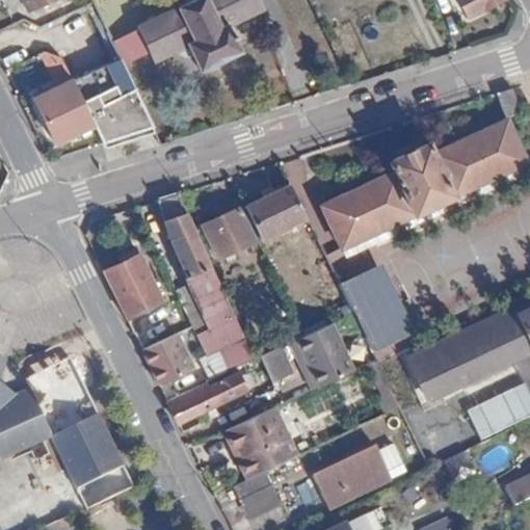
[(16,0),(25,17),(57,0),(16,0)]
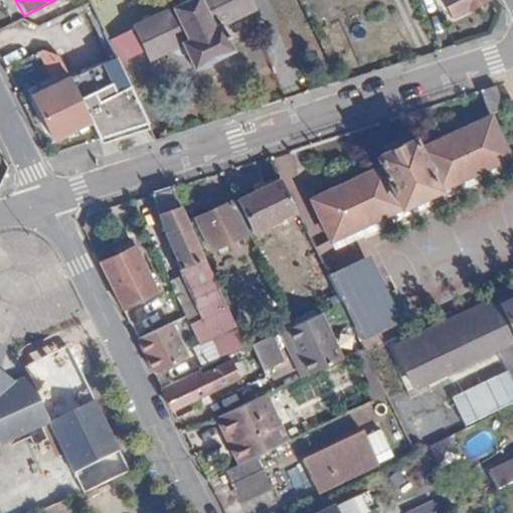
[(182,0),(132,25),(134,35),(126,39),(135,55),(146,51),(150,60),(169,50),(176,55),(185,56),(192,69),(233,51),(219,24),(251,8),(247,0),(182,0)]
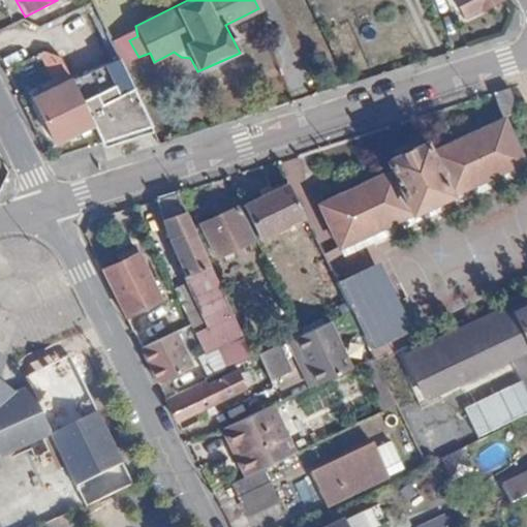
[(453,0),(460,12),(477,3),(479,8),(495,0),(453,0)]
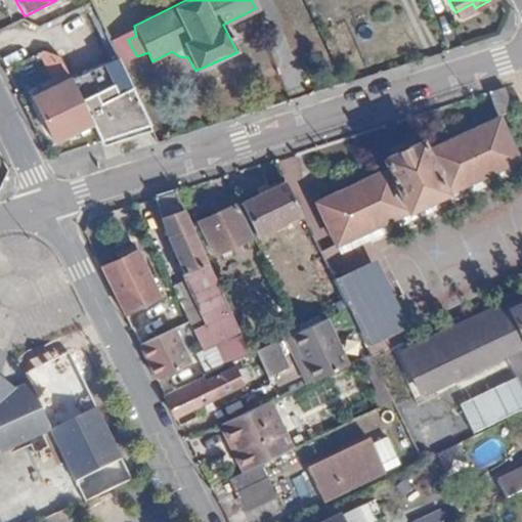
[(118,61),(32,102),(53,145),(90,128),(99,145),(149,126),(118,61)]
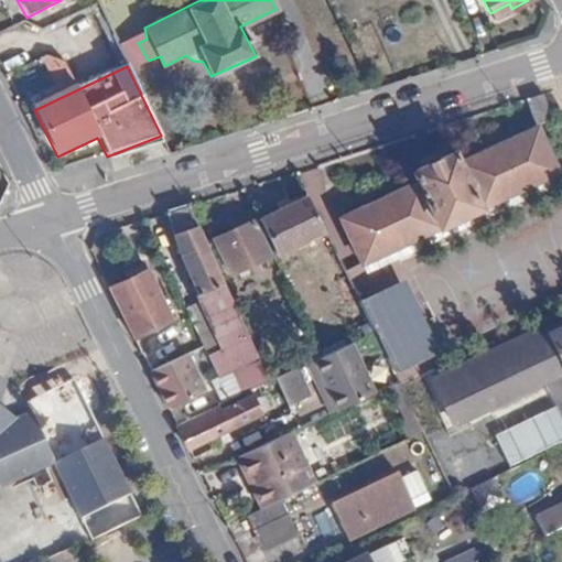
[(537,98),(522,105),(533,126),(547,119),(537,98)]
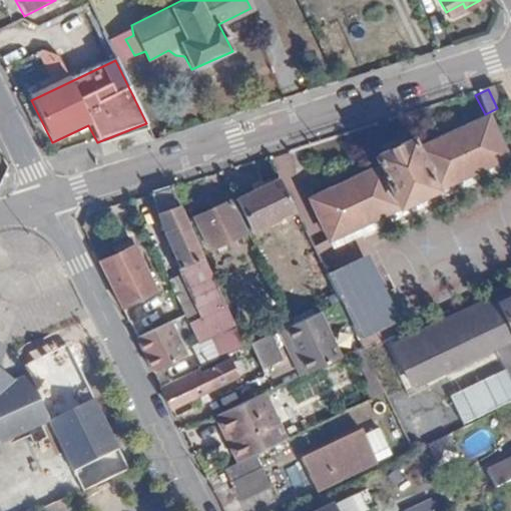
[(380,165),(309,197),(328,239),(505,157),(486,116),(416,148),(412,138),(376,155),(380,165)]
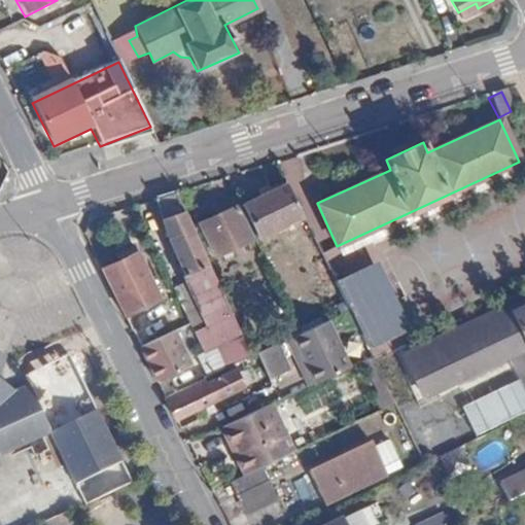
[(276,186),(243,201),(257,231),(290,216),(276,186)]
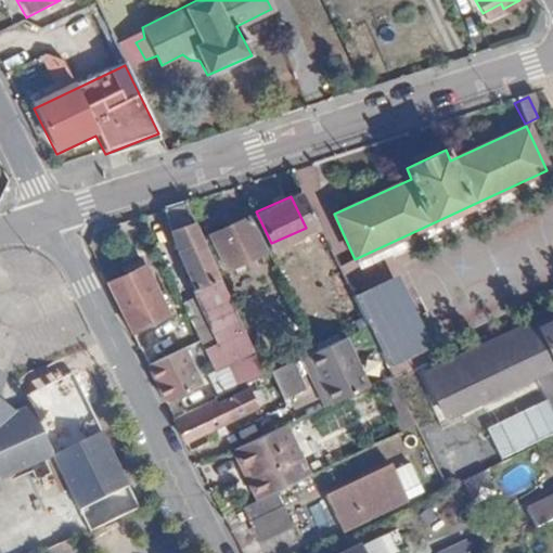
[(256,345),(185,198),(158,207),(188,265),(182,268),(185,273),(169,281),(211,367),(256,345)]
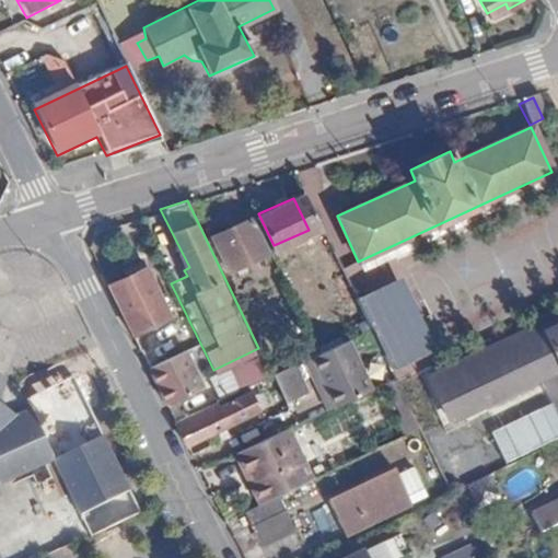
[(251,217),(211,233),(227,268),(266,251),(251,217)]
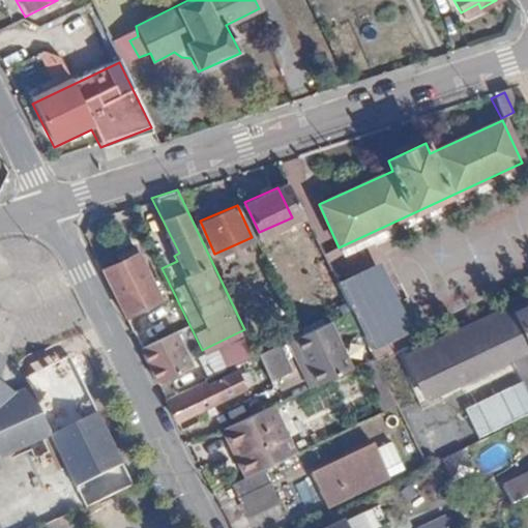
[(324,255),(311,230),(300,235),(315,260),(324,255)]
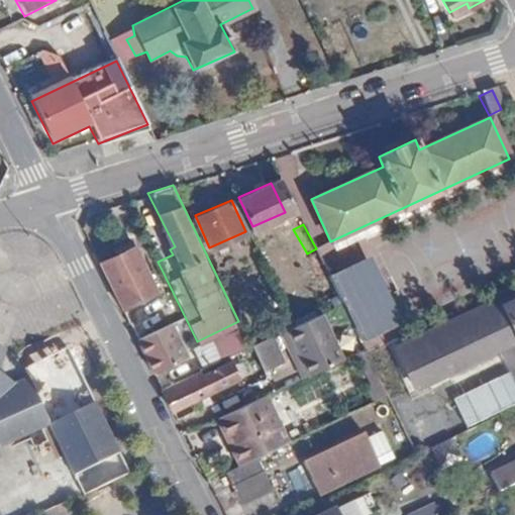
[(132,244),(98,262),(120,307),(155,290),(132,244)]
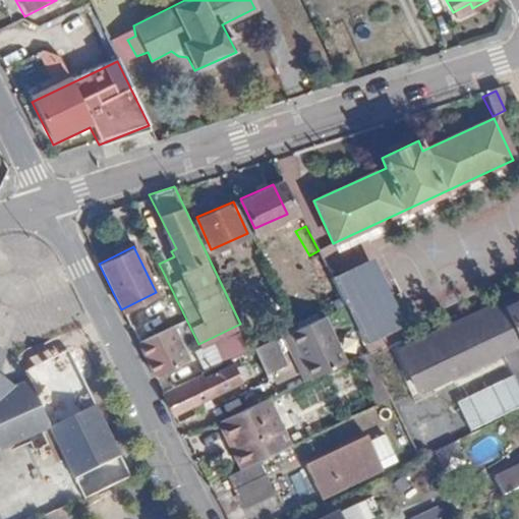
[(373,260),(334,278),(365,345),(406,326),(373,260)]
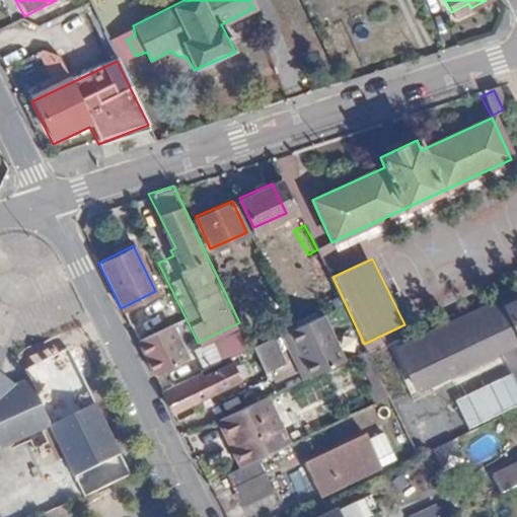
[(516,290),(397,351),(416,394),(516,345),(516,290)]
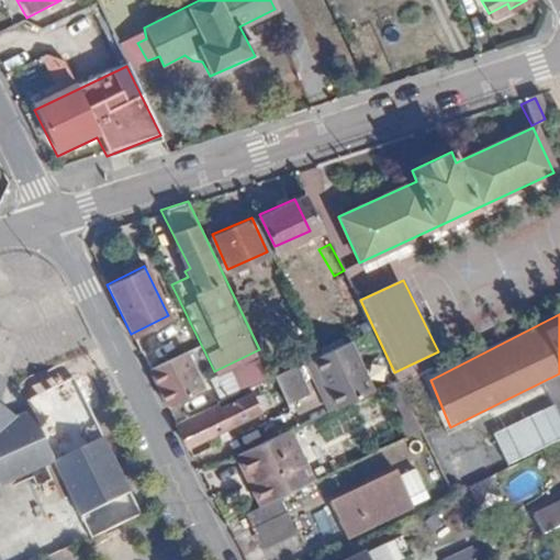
[(350,345),(308,366),(328,406),(371,388),(350,345)]
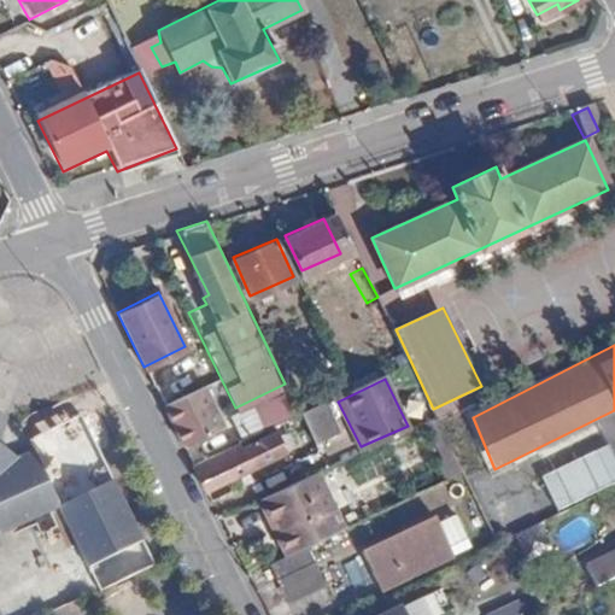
[(329,394),(299,409),(320,452),(350,438),(329,394)]
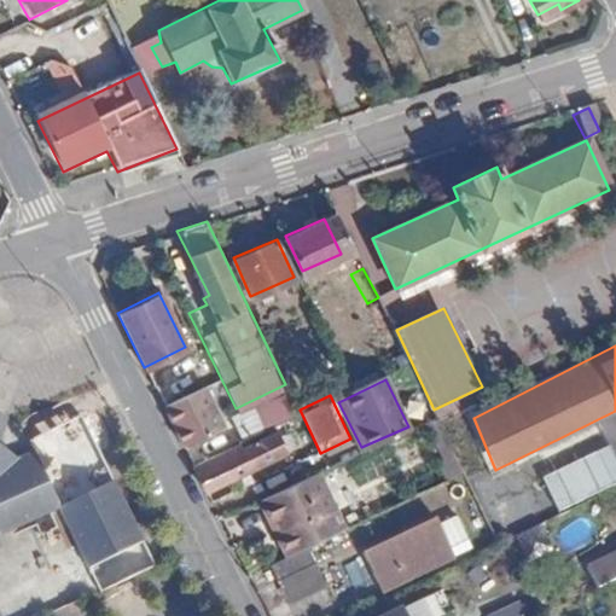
[(208,433),(215,448),(290,413),(284,401),(261,412),(260,408),(208,433)]
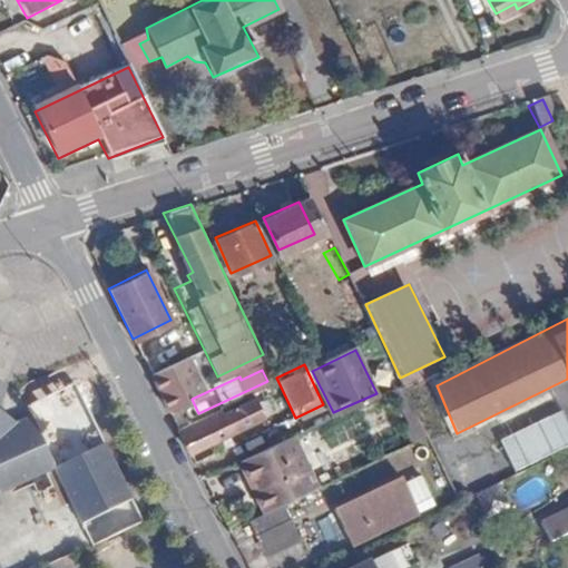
[(0,490),(58,464),(35,412),(22,419),(0,407),(0,402),(7,384),(0,381),(0,490)]
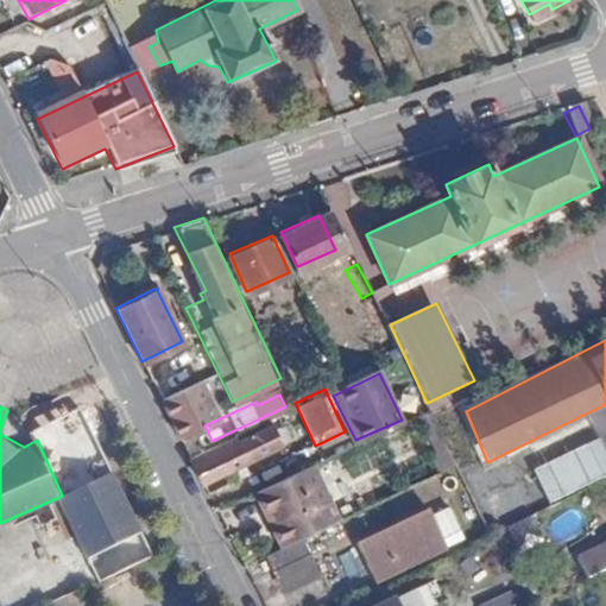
[(189,456),(201,481),(281,444),(272,425),(235,442),(232,436),(189,456)]
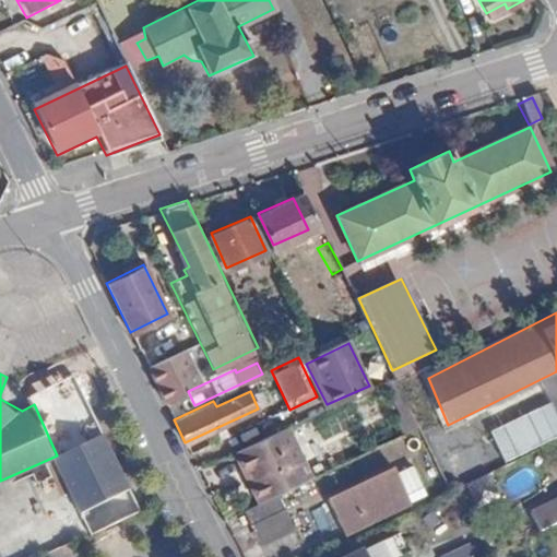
[(556,409),(554,401),(490,429),(505,461),(556,437),(556,409)]
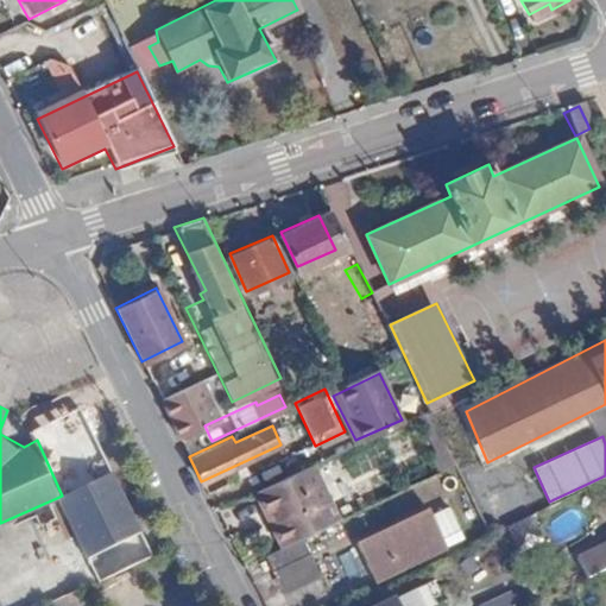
[(493,528),(529,512),(505,458),(469,473),(493,528)]
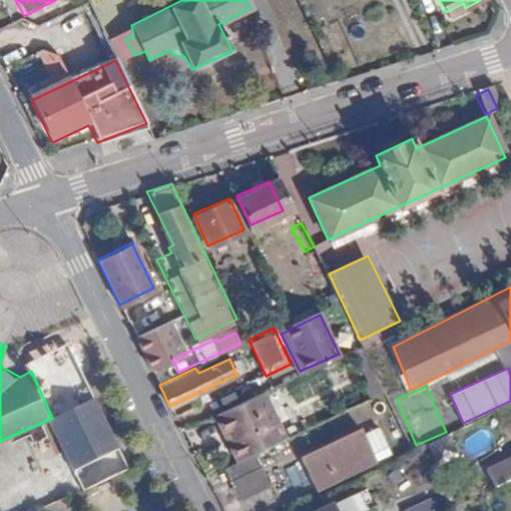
[(265,393),(214,415),(234,460),(285,438),(265,393)]
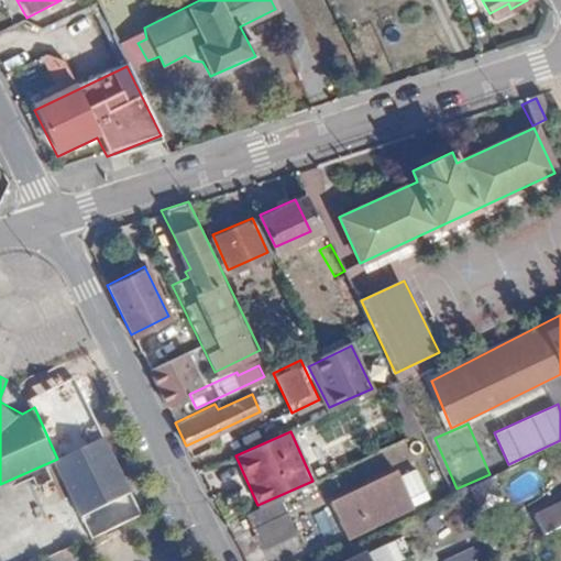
[(106,432),(57,457),(84,510),(132,486),(106,432)]
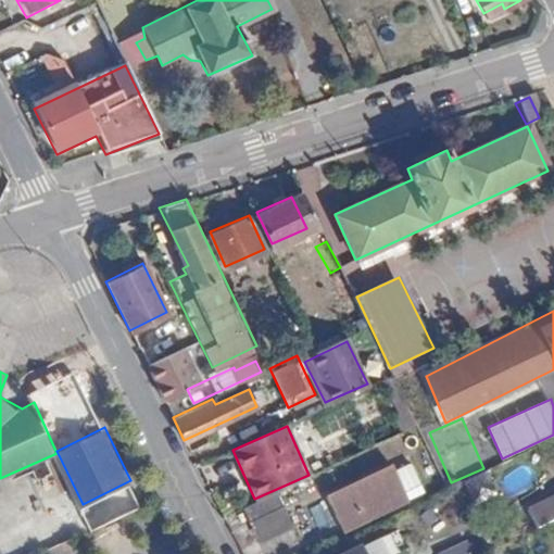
[(391,466),(328,498),(348,537),(411,506),(408,502),(394,474),(391,466)]
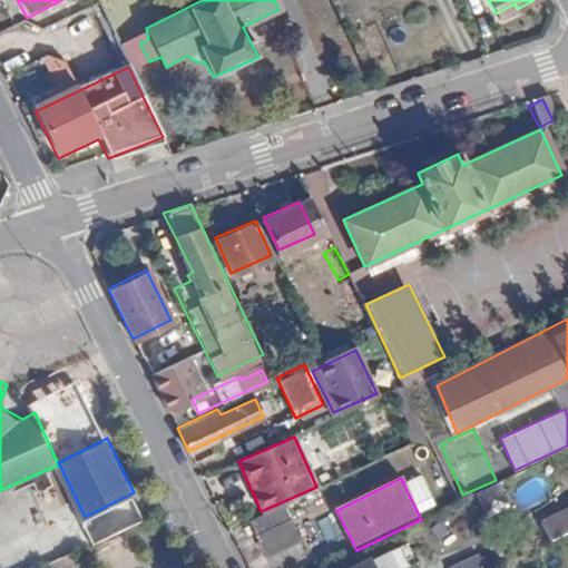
[(421,478),(404,486),(419,515),(436,507),(421,478)]
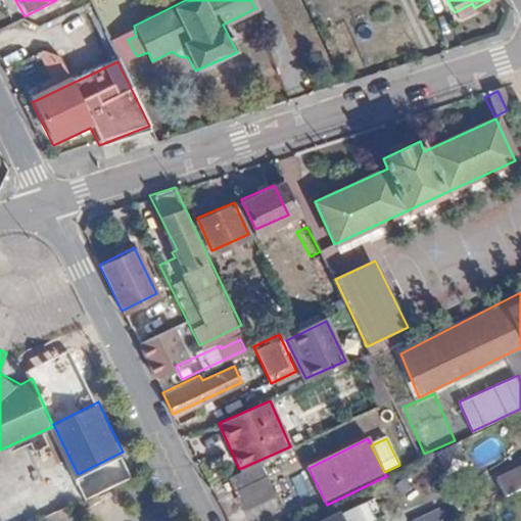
[(520,457),(492,471),(507,500),(520,492),(520,457)]
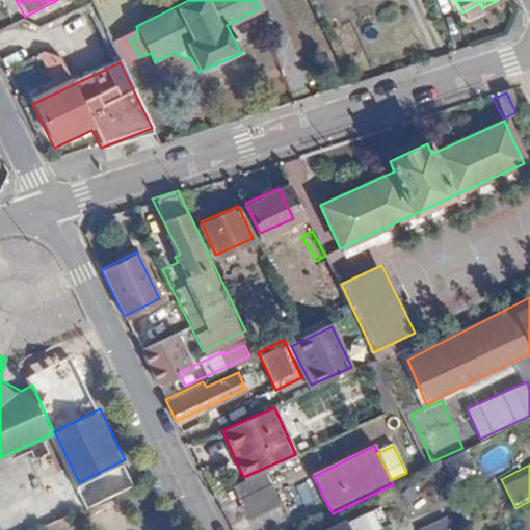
[(271,489),(240,505),(247,521),(280,505),(271,489)]
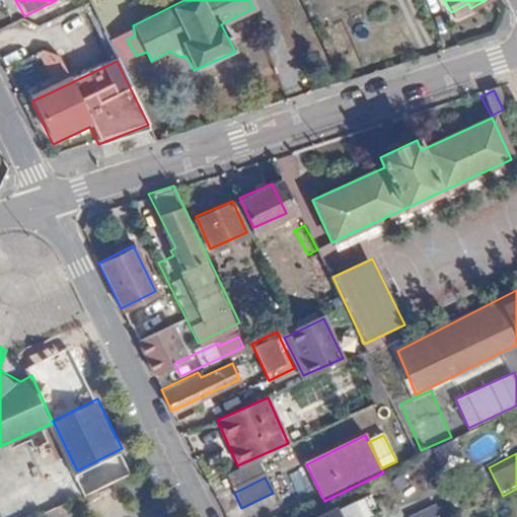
[(435,516),(429,504),(407,516),(435,516)]
